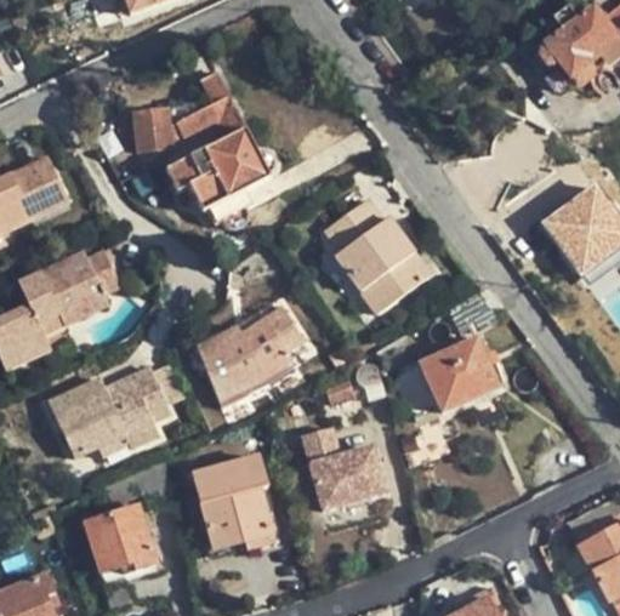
[(123,0),(124,3),(128,13),(164,0),(123,0)]
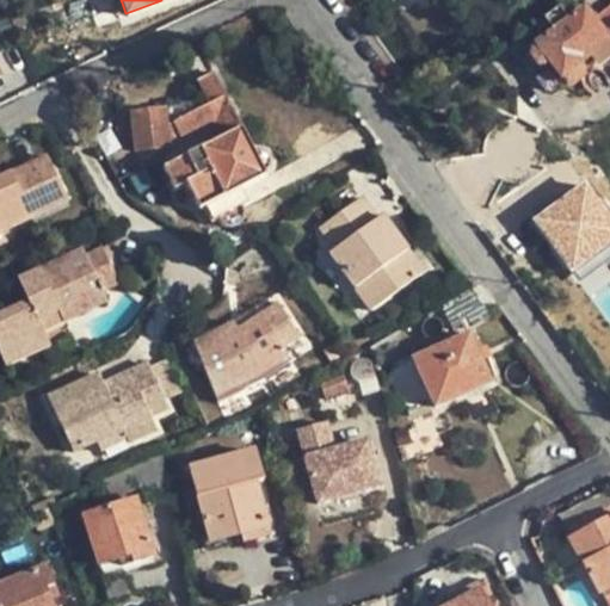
[(527,11),(542,33),(552,29),(543,17),(549,11),(541,0),(527,11)]
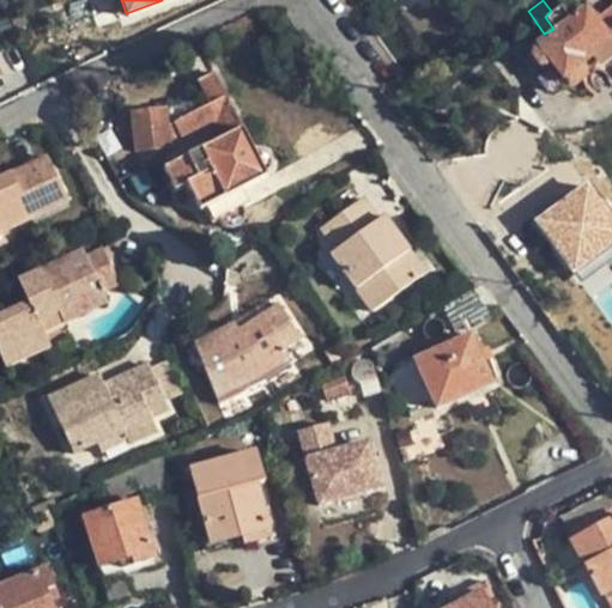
[(606,47),(611,43),(611,0),(601,0),(605,5),(593,13),(586,4),(568,17),(559,5),(551,11),(545,17),(553,29),(544,34),(532,43),(529,52),(537,60),(544,61),(547,59),(561,73),(564,78),(571,78),(579,72),(581,66),(579,62),(587,56),(595,61),(605,55),(606,47)]
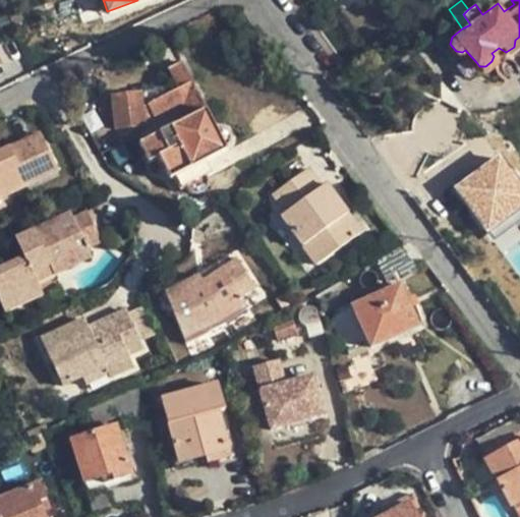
[(23,17),(17,6),(8,10),(13,21),(23,17)]
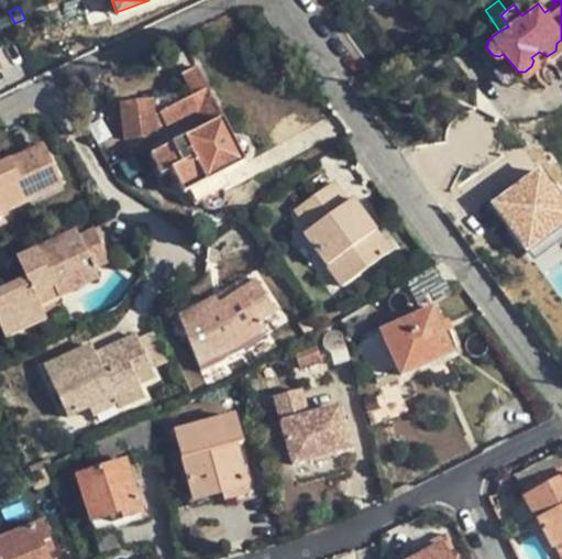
[(500,78),(515,67),(503,54),(499,56),(489,65),(500,78)]
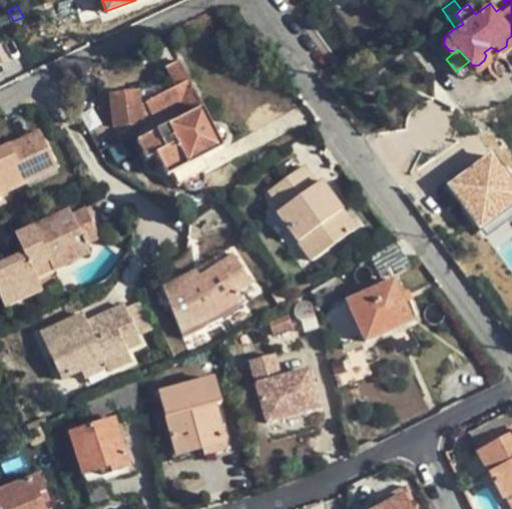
[(166,174),(168,172),(201,156),(223,144),(220,140),(224,137),(226,131),(225,126),(221,123),(217,122),(212,124),(177,58),(164,65),(173,83),(165,86),(160,76),(136,89),(110,92),(112,122),(139,119),(178,100),(185,112),(135,138),(145,157),(154,152),(166,174)]
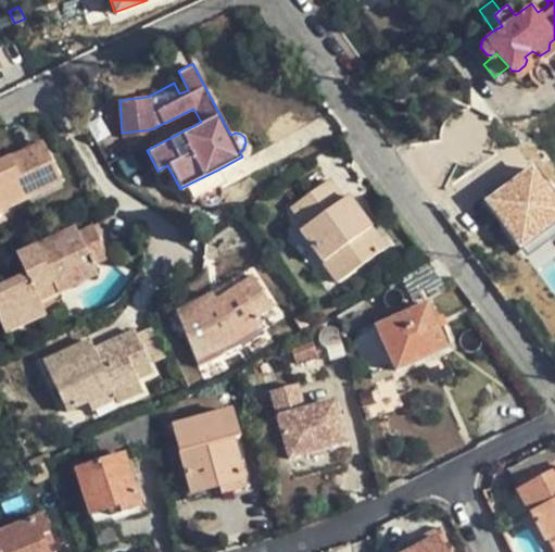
[(0,209),(62,179),(42,138),(0,158),(0,209)]
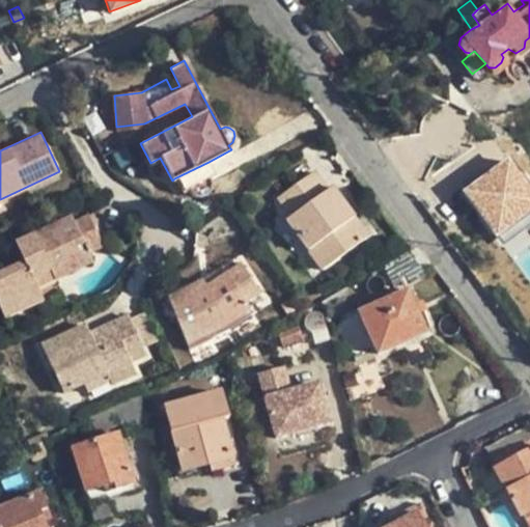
[(529,182),(507,151),(461,185),(497,236),(529,212),(529,182)]
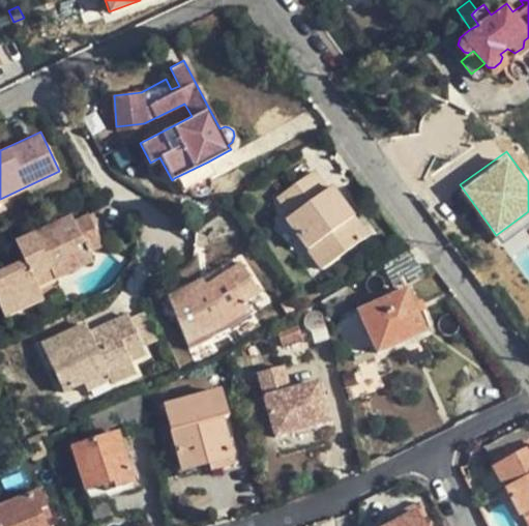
[(214,174),(208,162),(174,178),(181,192),(188,187),(193,192),(198,193),(202,193),(206,190),(208,184),(208,178),(214,174)]
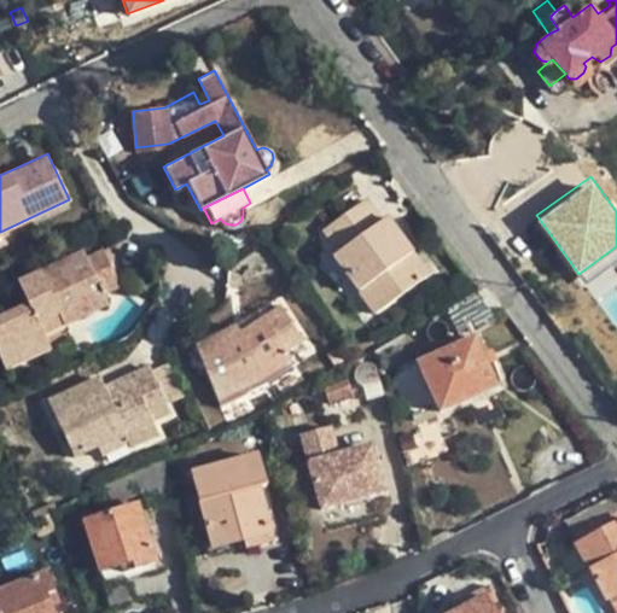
[(378,219),(362,198),(324,227),(339,247),(332,252),(374,310),(426,272),(384,215),(378,219)]
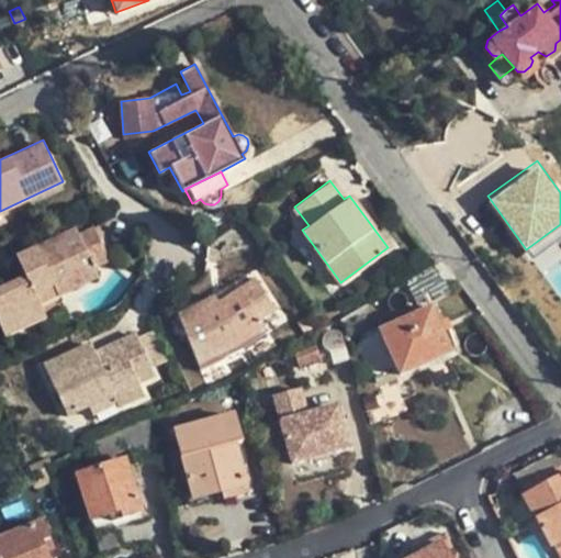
[(43,314),(38,302),(34,293),(62,280),(65,289),(97,275),(92,266),(109,258),(93,225),(77,233),(74,226),(15,254),(24,275),(0,286),(0,325),(3,334),(43,314)]
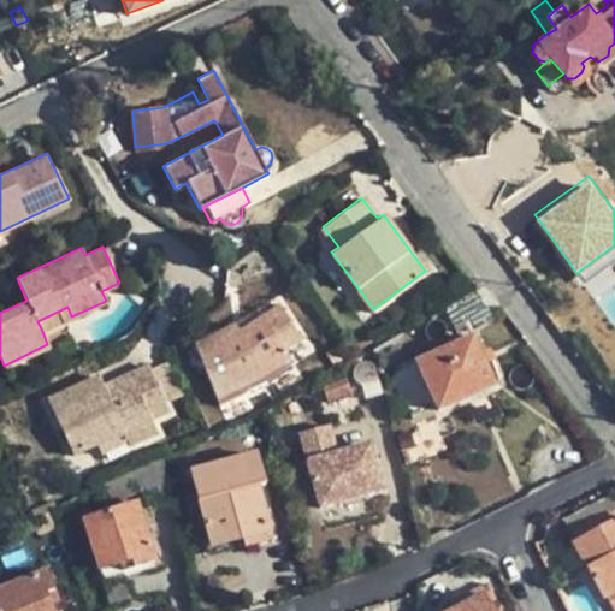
[(473,286),(441,304),(454,326),(468,319),(473,326),(475,325),(473,316),(488,310),(473,286)]
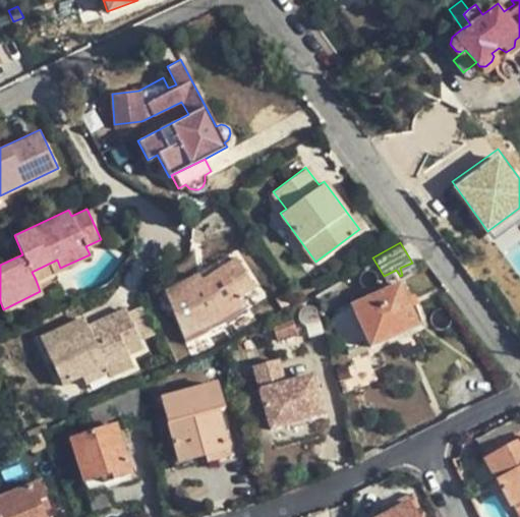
[(229,248),(196,272),(200,277),(232,254),(229,248)]
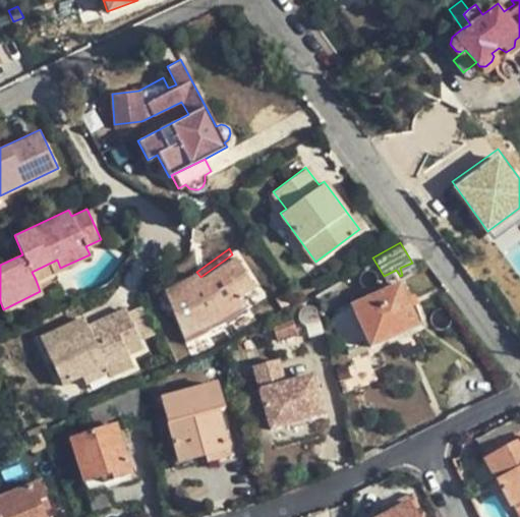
[(200,277),(196,272),(164,288),(185,340),(226,319),(247,305),(241,295),(253,288),(232,254),(200,277)]
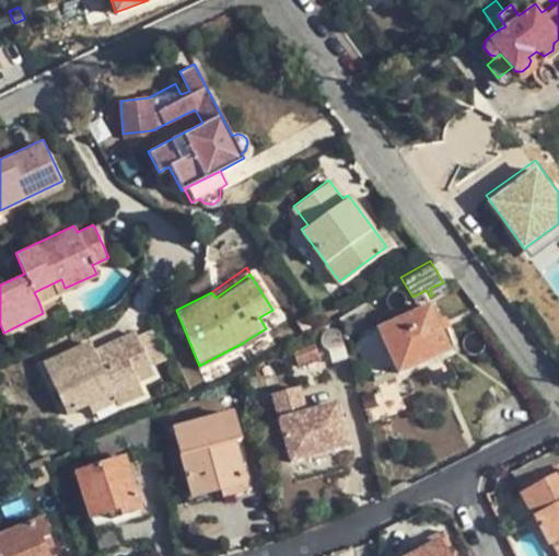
[(38,301),(65,288),(61,279),(34,292),(38,301)]
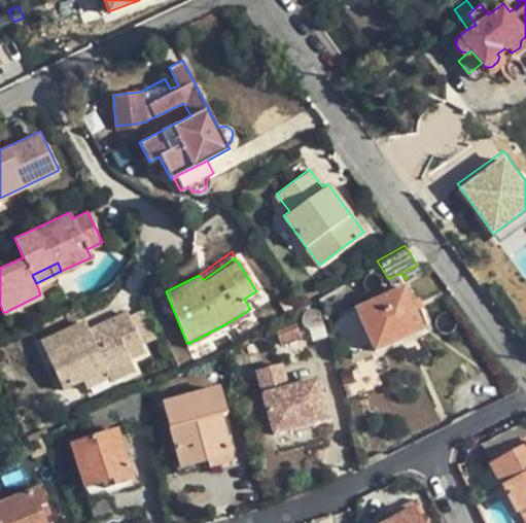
[(420,270),(417,266),(405,271),(407,278),(420,270)]
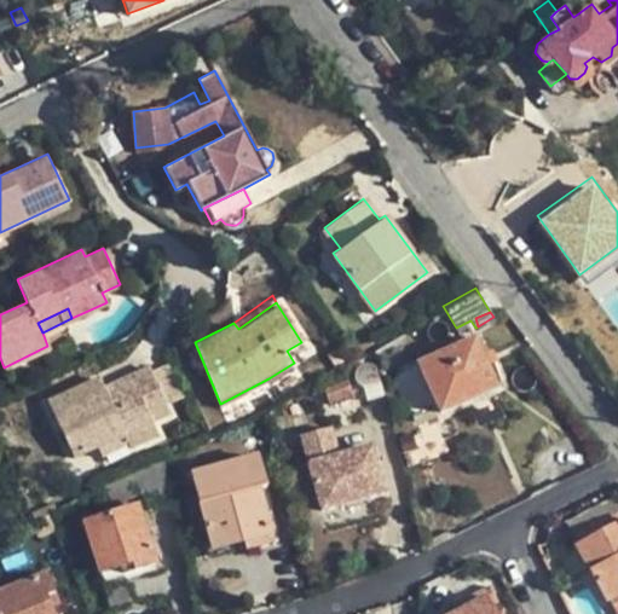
[(437,411),(467,398),(489,388),(496,386),(473,335),(415,360),(437,411)]
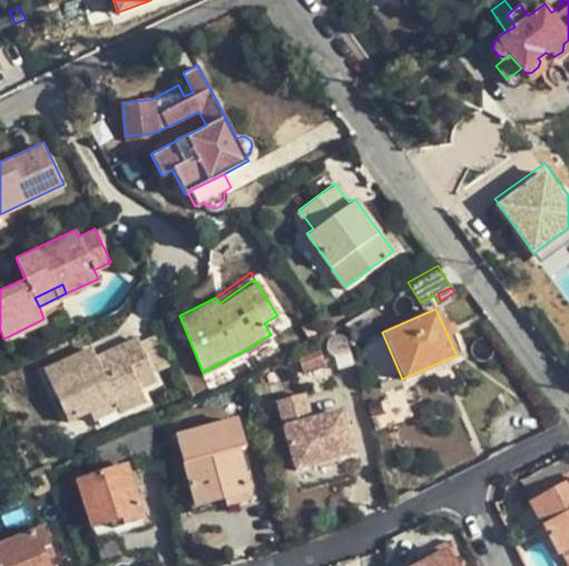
[(155,331),(139,339),(155,368),(150,351),(162,348),(165,362),(169,360),(155,331)]
